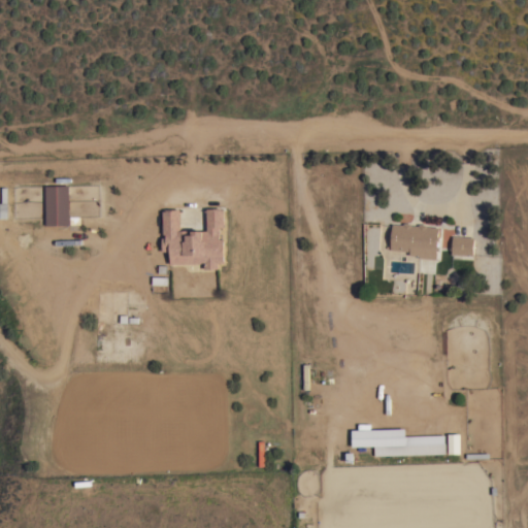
[(43,225),(67,224),(66,185),(42,186),(43,225)]
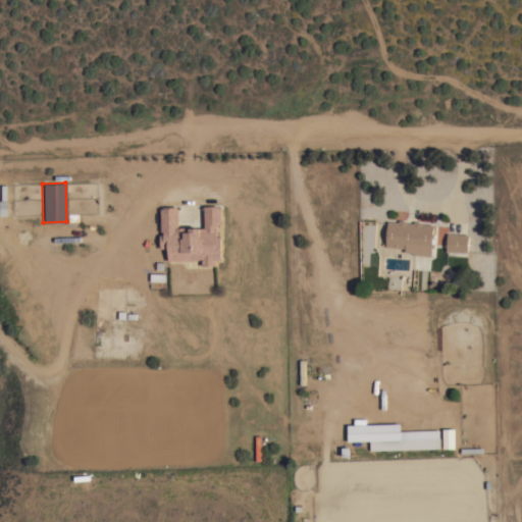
[(168,261),(168,248),(160,248),(160,235),(164,235),(164,230),(161,230),(160,208),(163,208),(163,206),(177,206),(177,208),(179,208),(179,209),(177,209),(178,226),(187,226),(187,228),(190,227),(201,226),(201,227),(205,227),(205,209),(202,209),(202,207),(204,207),(204,206),(219,205),(219,206),(221,206),(222,223),(217,224),(217,236),(221,236),(222,259),(216,259),(216,265),(203,265),(203,260),(168,261)]
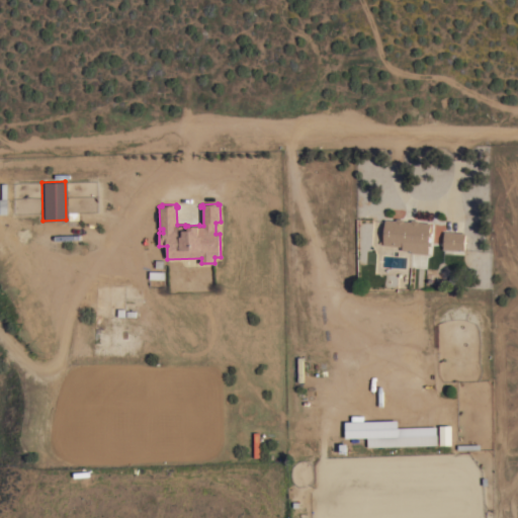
[(396,220),(397,218),(403,219),(404,221),(411,221),(412,220),(418,220),(419,222),(431,223),(430,232),(431,232),(431,236),(430,236),(429,241),(431,241),(431,246),(429,245),(429,253),(411,252),(411,250),(402,250),(402,246),(383,244),(384,229),(382,229),(383,225),(384,225),(384,220),(396,220)]
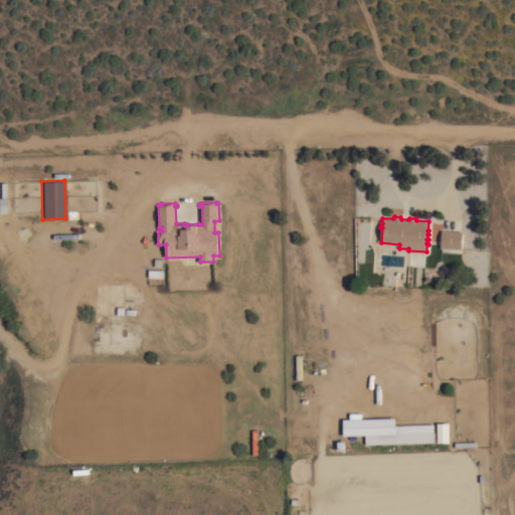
[(441,247),(441,243),(440,243),(440,239),(442,239),(442,229),(463,231),(462,248),(441,247)]
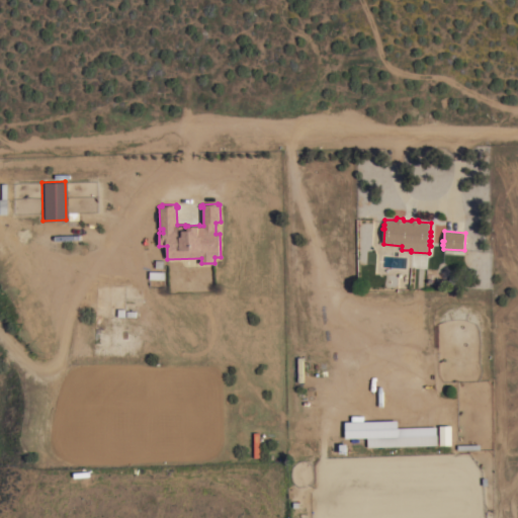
[(102,317),(102,331),(95,331),(95,316),(102,316),(102,311),(117,312),(117,309),(125,309),(125,317),(102,317)]
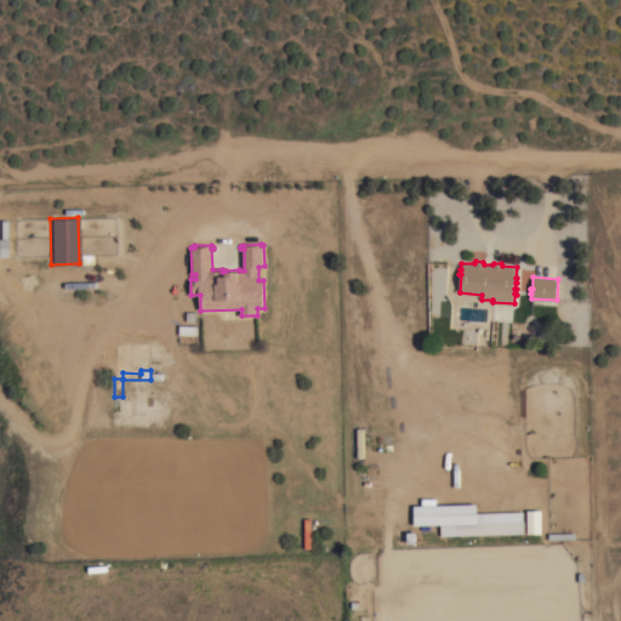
[(151,388),(149,398),(131,397),(131,387),(151,388)]
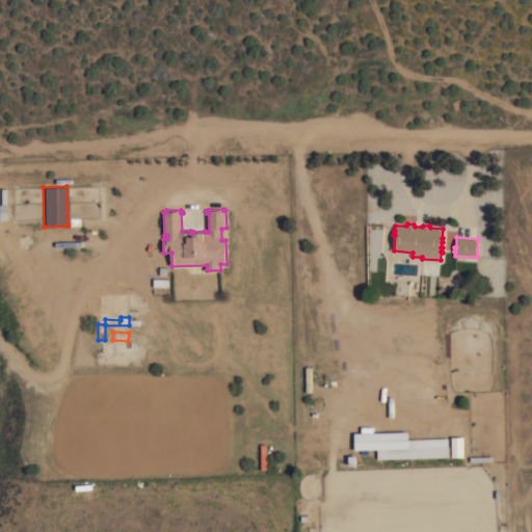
[(464,456),(452,456),(451,436),(463,436),(464,456)]
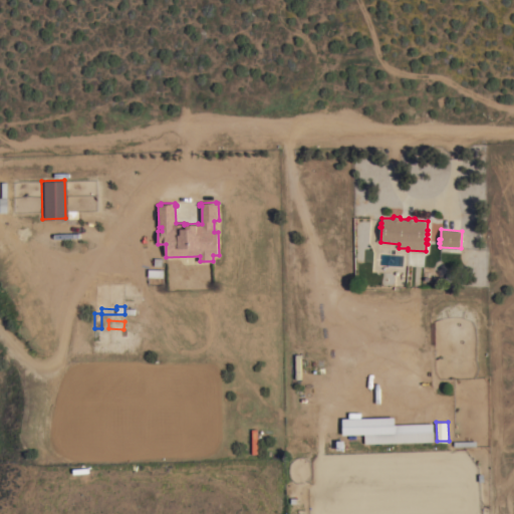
[(434,431),(434,441),(364,443),(364,433),(434,431)]
